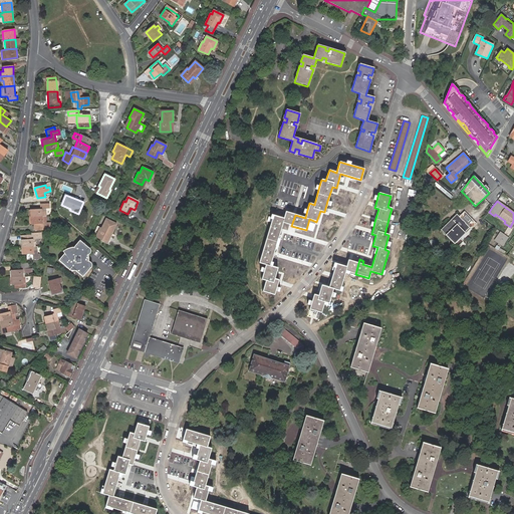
[(31,217),(45,216),(45,208),(49,208),(49,204),(41,204),(41,210),(30,211),(31,217)]
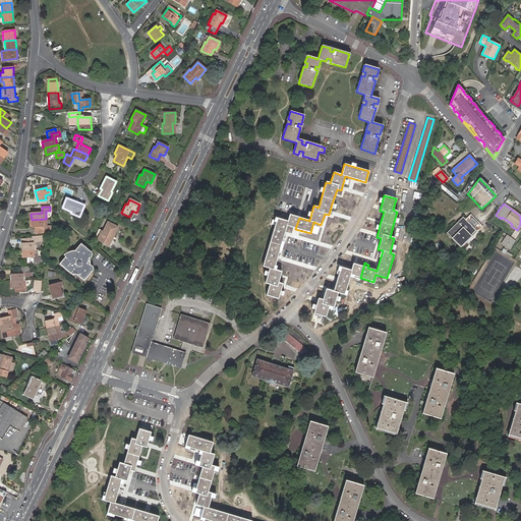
[(292,227),(295,229),(299,218),(293,216),(289,215),(287,222),(286,226),(292,227)]
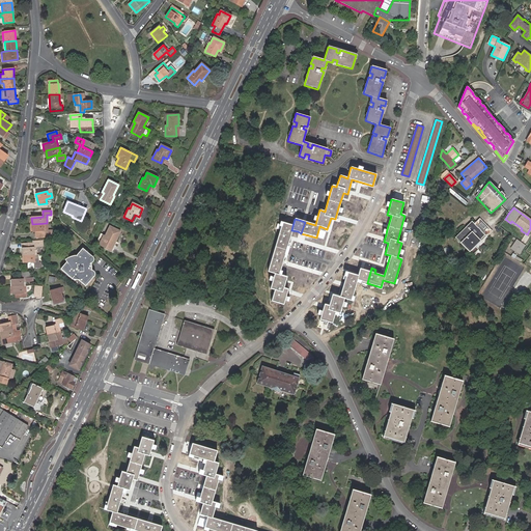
[(479,219),(474,224),(477,227),(479,225),(481,223),(482,222),(479,219)]
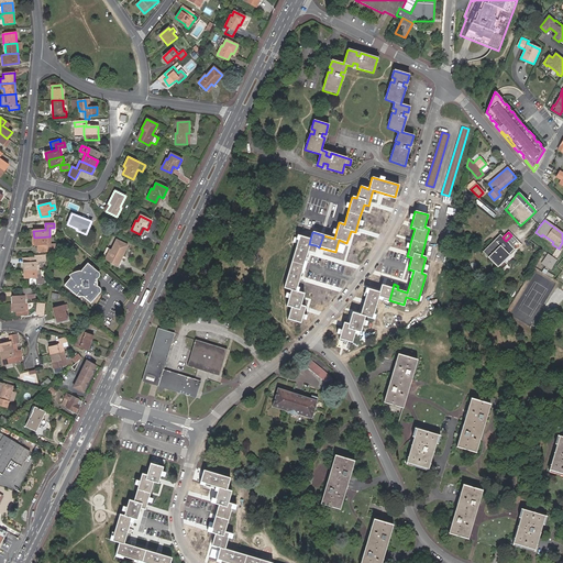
[(51,244),(50,236),(34,238),(34,245),(39,245),(40,245),(40,247),(39,247),(39,252),(46,252),(55,251),(55,244),(51,244)]
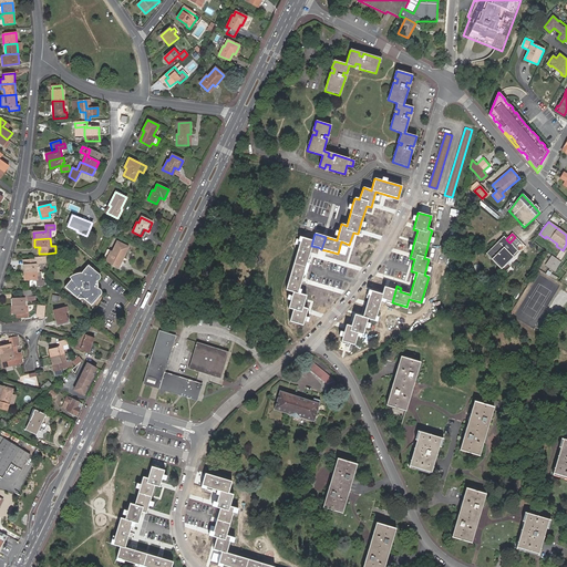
[(298,294),(311,246),(312,241),(301,238),(286,290),(292,292),(291,296),(290,300),(288,308),(294,310),(289,321),(301,326),(303,321),(305,316),(307,309),(302,307),(306,296),(298,294)]
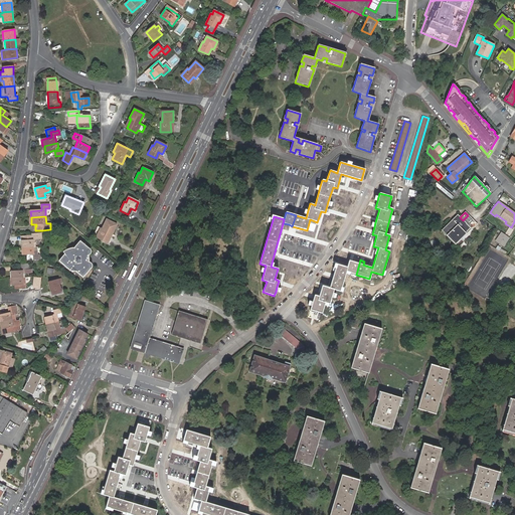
[(442,229),(455,243),(470,228),(466,224),(463,220),(460,217),(459,216),(454,221),(454,220),(449,225),(448,224),(442,229)]
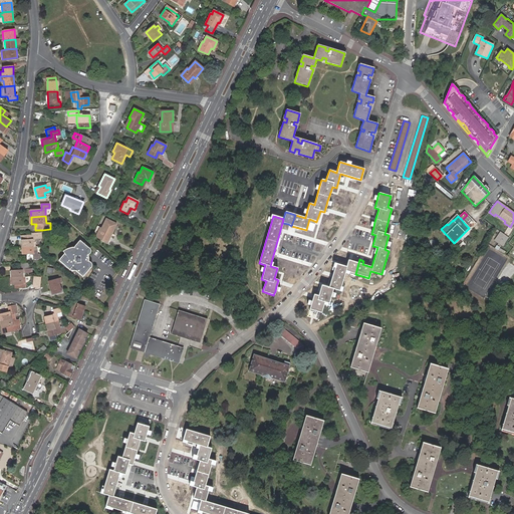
[(98,232),(95,231),(92,236),(107,243),(115,224),(105,219),(101,229),(100,228),(98,232)]
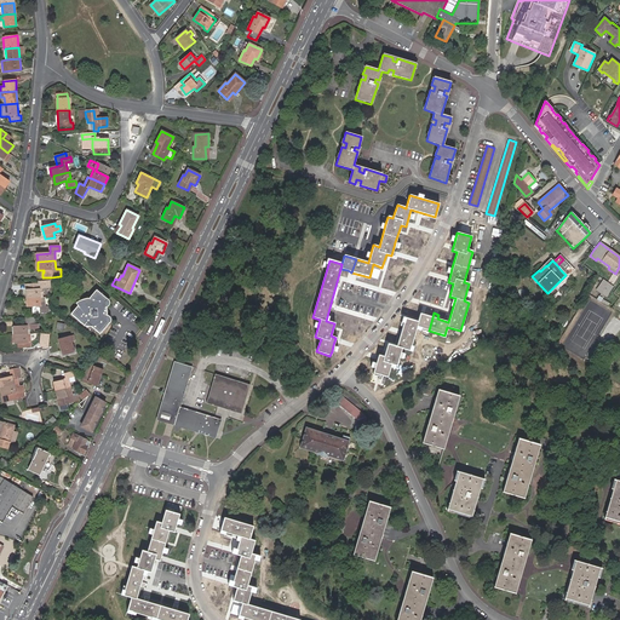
[(566,275),(547,293),(549,294),(573,270),(567,264),(566,265),(563,268),(561,270),(566,275)]
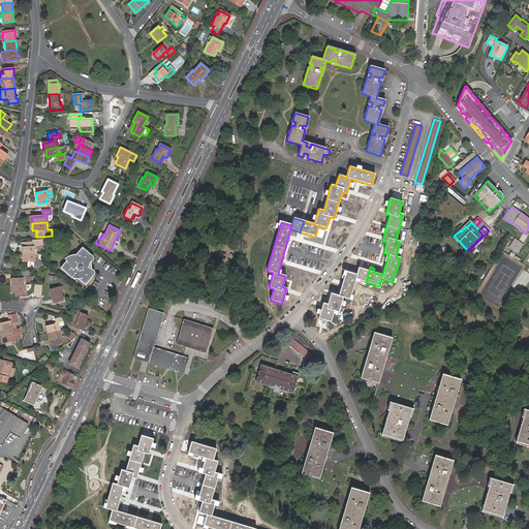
[(36,253),(35,245),(42,245),(41,240),(33,241),(33,242),(24,243),(25,247),(22,247),(23,254),(36,253)]
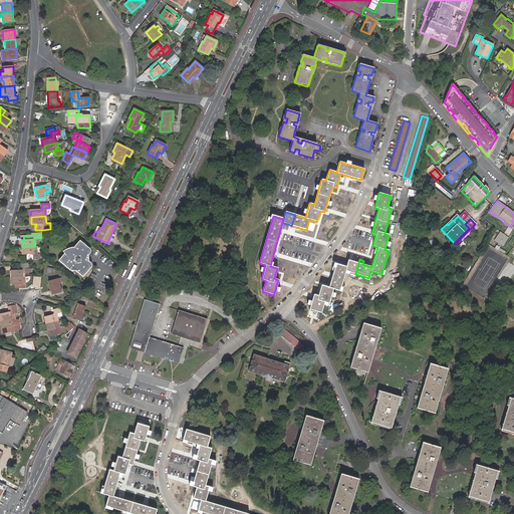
[(501,238),(498,243),(501,245),(506,236),(502,234),(500,237),(501,238)]
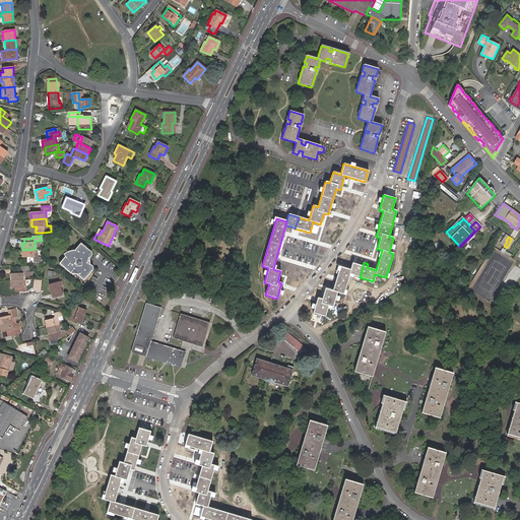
[(69,252),(65,257),(59,263),(71,273),(73,270),(76,273),(84,279),(92,270),(89,267),(89,255),(92,252),(81,243),(75,250),(72,254),(69,252)]
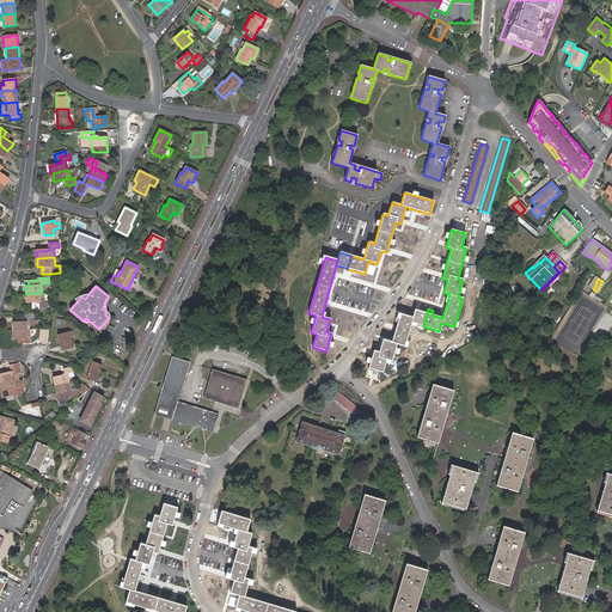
[(43,298),(43,293),(42,293),(26,294),(26,303),(40,301),(41,308),(48,308),(48,304),(47,303),(46,303),(42,303),(42,298),(43,298)]
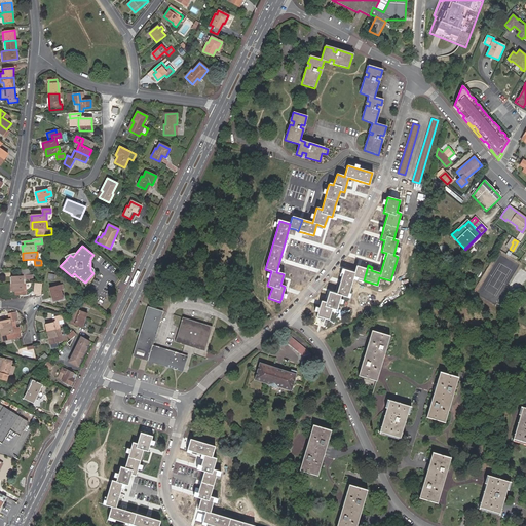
[(360,279),(364,280),(367,269),(362,267),(357,266),(354,273),(353,277),(360,279)]
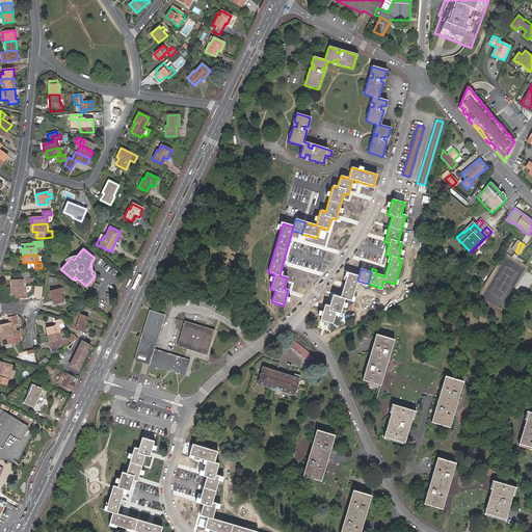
[(12,287),(25,286),(24,283),(32,282),(32,278),(29,278),(29,272),(22,273),(23,280),(11,281),(12,287)]
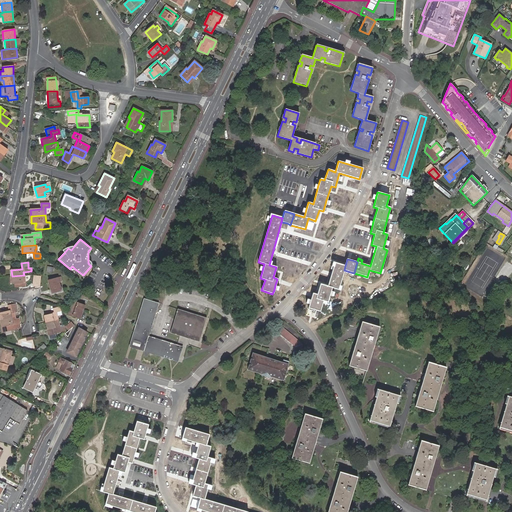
[(338,289),(344,270),(345,266),(335,263),(327,286),(320,284),(317,295),(312,293),(310,301),(309,304),(308,308),(319,311),(323,301),(327,302),(329,295),(330,291),(331,287),(338,289)]
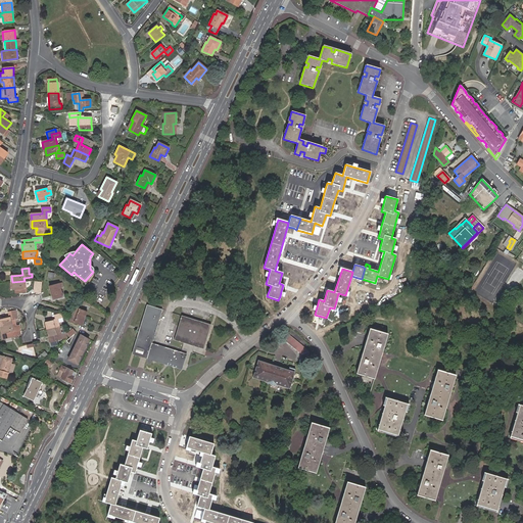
[(12,282),(10,282),(10,289),(15,289),(15,293),(25,292),(25,281),(12,282)]
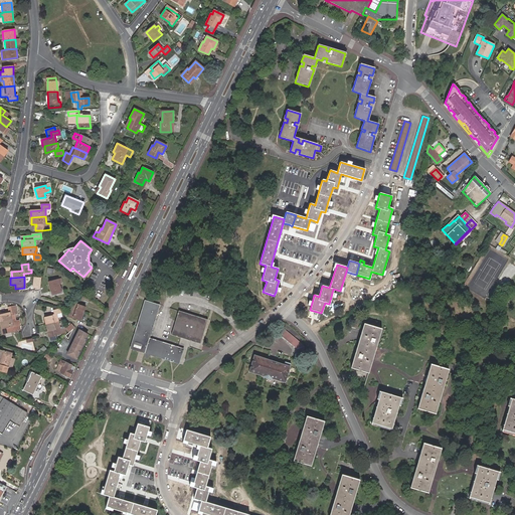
[(61,279),(48,282),(51,296),(62,293),(61,289),(60,289),(59,284),(61,283),(61,279)]
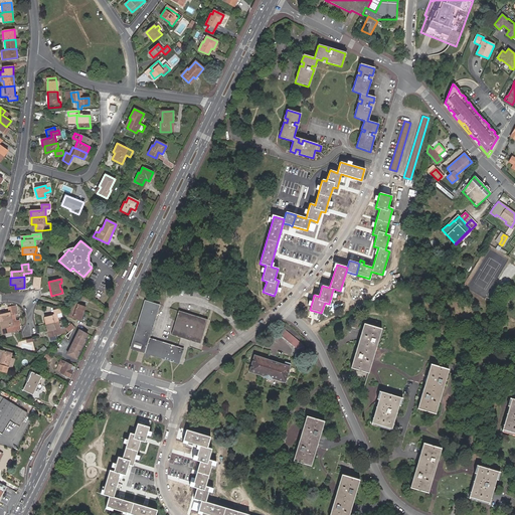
[(178,364),(179,361),(174,360),(169,358),(159,355),(150,352),(145,350),(133,347),(135,339),(138,330),(144,311),(147,302),(144,301),(129,348),(142,353),(178,364)]
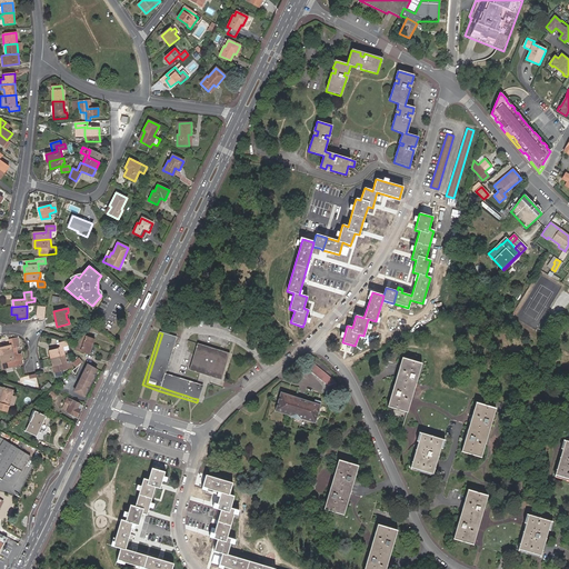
[(80,342),(91,347),(93,339),(86,337),(86,335),(81,333),(79,338),(82,339),(80,342)]
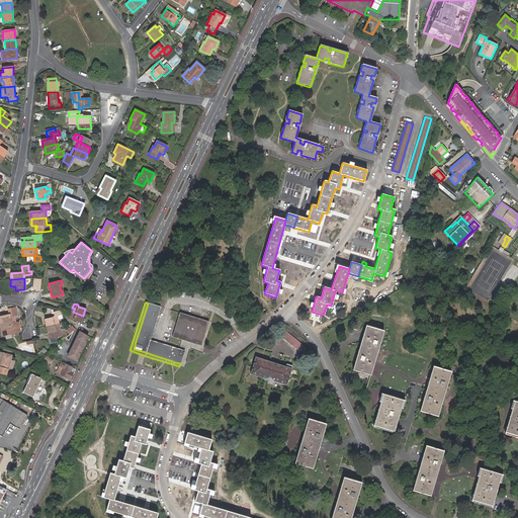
[(160,307),(148,304),(145,313),(157,317),(160,307)]
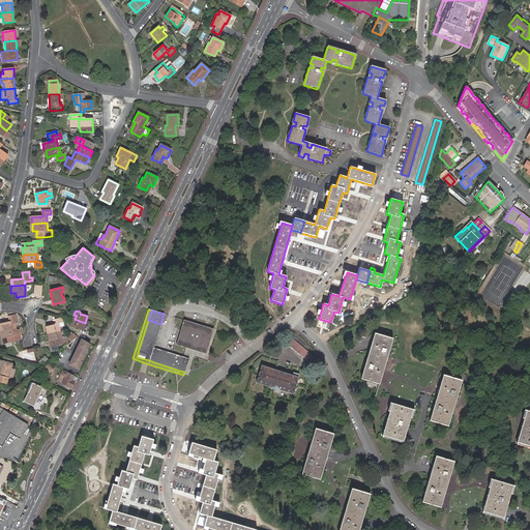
[(0,328),(1,331),(13,328),(12,324),(18,323),(16,315),(8,317),(9,322),(0,324),(0,328)]
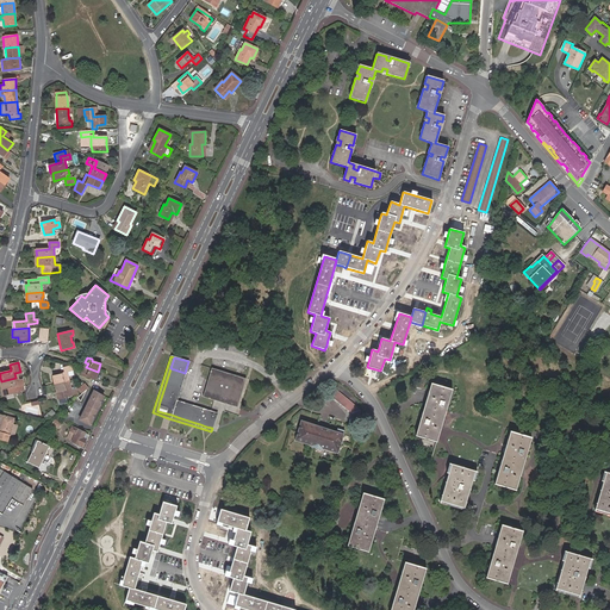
[(53,377),(55,384),(69,381),(68,377),(67,372),(72,371),(70,366),(64,367),(66,374),(53,377)]
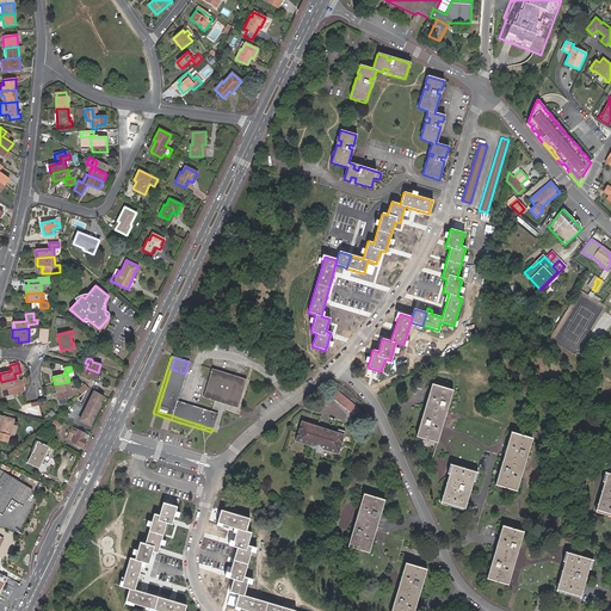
[(96,380),(98,372),(86,368),(85,372),(82,371),(81,376),(86,377),(86,376),(96,380)]
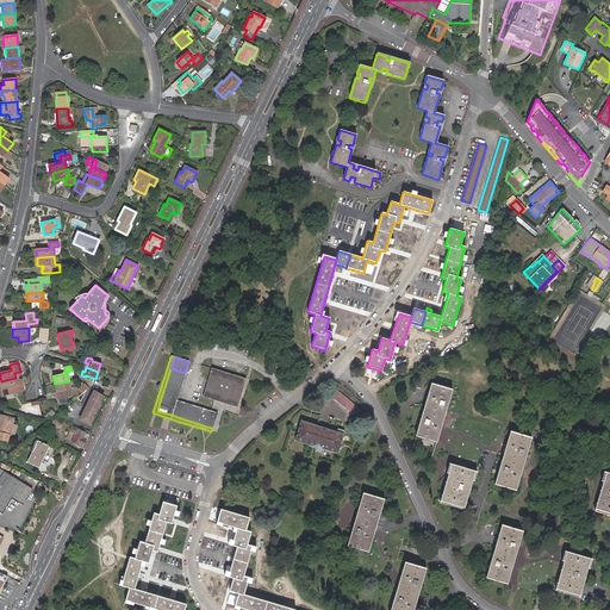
[(178,396),(185,373),(170,368),(163,391),(178,396)]
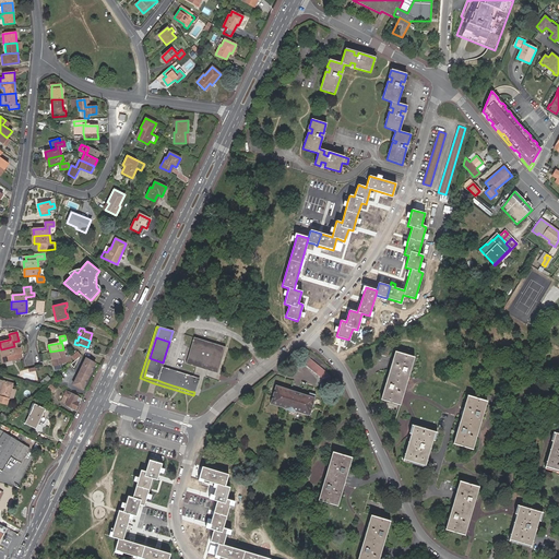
[(186,364),(197,367),(217,373),(225,347),(193,337),(186,364)]
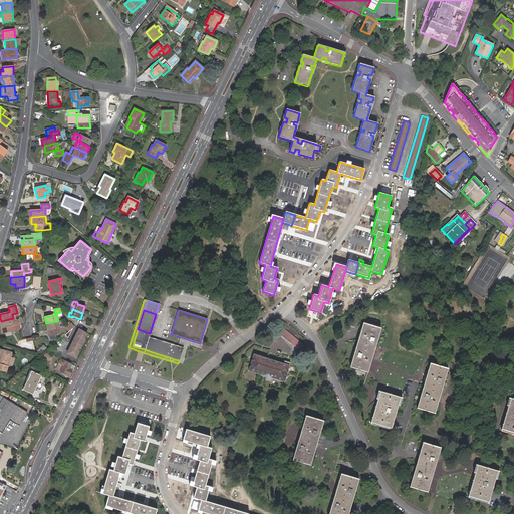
[(13,318),(1,321),(2,327),(4,332),(20,328),(18,319),(13,321),(13,318)]
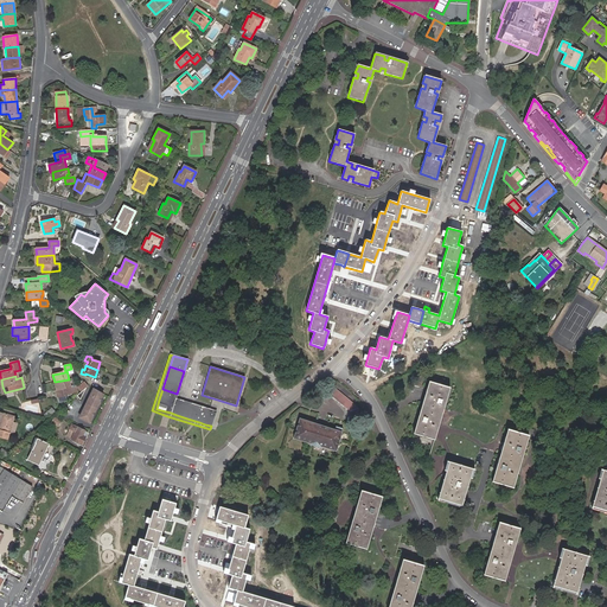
[(71,388),(69,379),(55,382),(58,397),(58,396),(61,402),(68,401),(66,395),(77,393),(76,388),(71,388)]
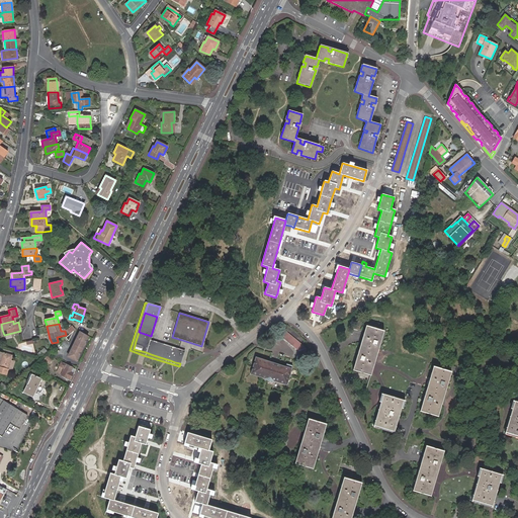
[(73,331),(75,330),(71,326),(66,331),(69,334),(73,331)]
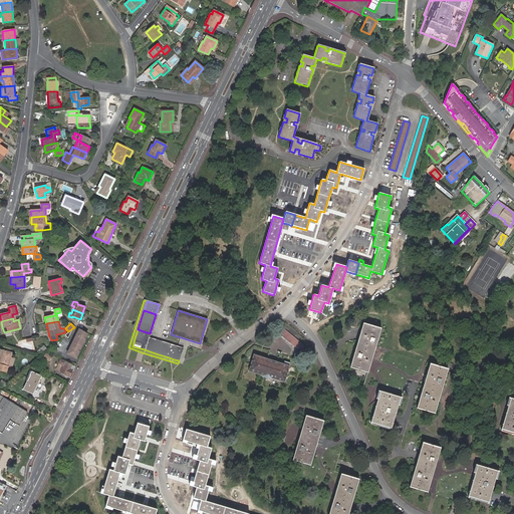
[(367,372),(380,328),(363,323),(350,367),(367,372)]
